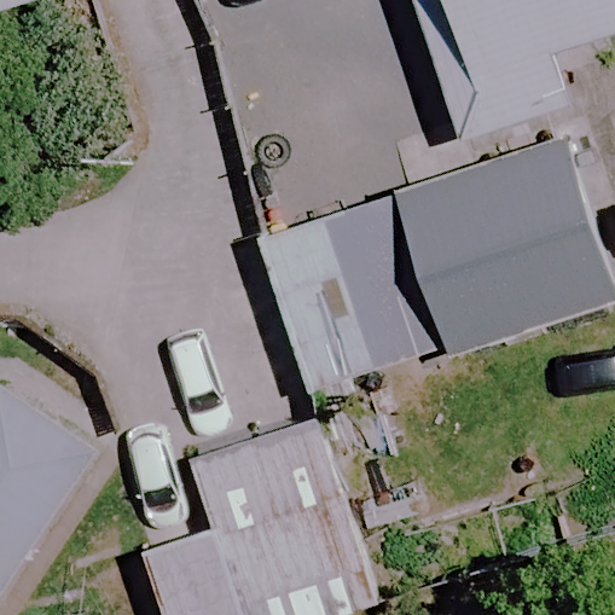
[(0,10),(32,0),(0,0),(0,10)]
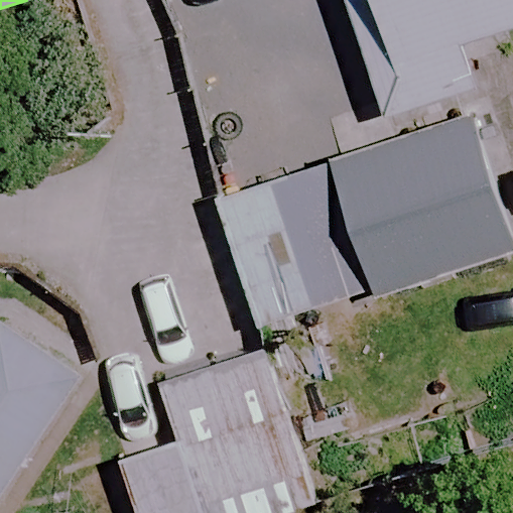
[(343,0),(380,116),(471,88),(456,39),(512,21),(512,0),(343,0)]
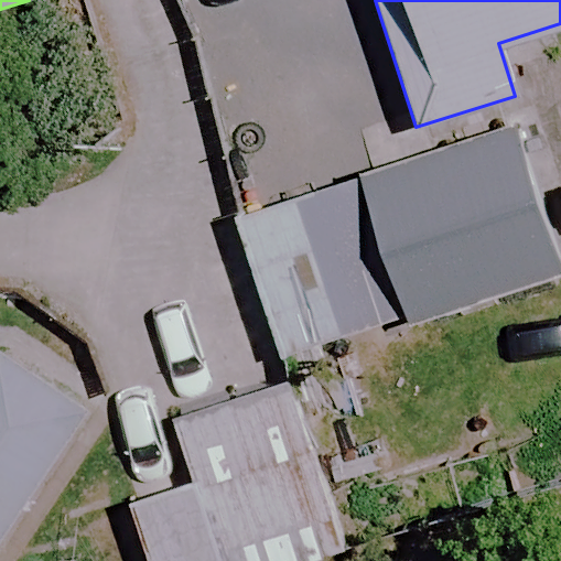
[(433,147),(233,215),(280,355),(297,349),(308,383),(371,360),(363,336),(396,325),(390,310),(435,294),(443,316),(560,276),(560,248),(554,229),(560,227),(560,121),(439,163),(433,147)]
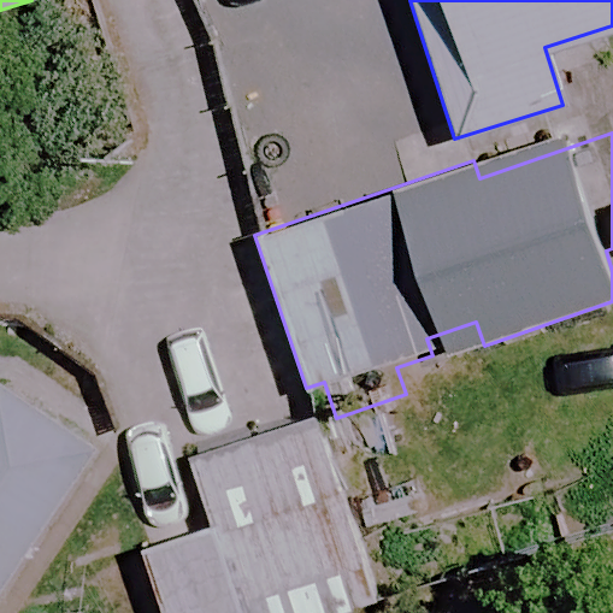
[(0,583),(36,516),(89,414),(3,370),(0,375),(0,583)]
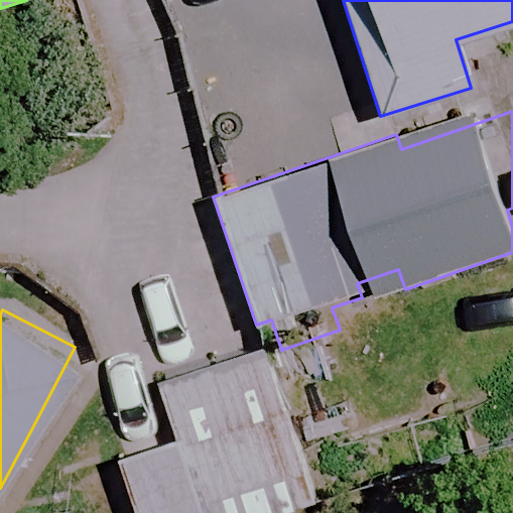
[(286,512),(311,505),(260,350),(158,383),(178,443),(115,464),(130,512),(286,512)]
